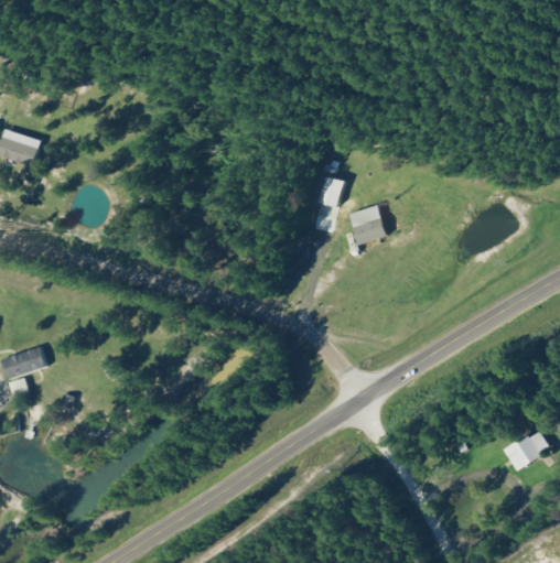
[(40,139),(3,129),(0,140),(0,155),(32,165),(40,139)]
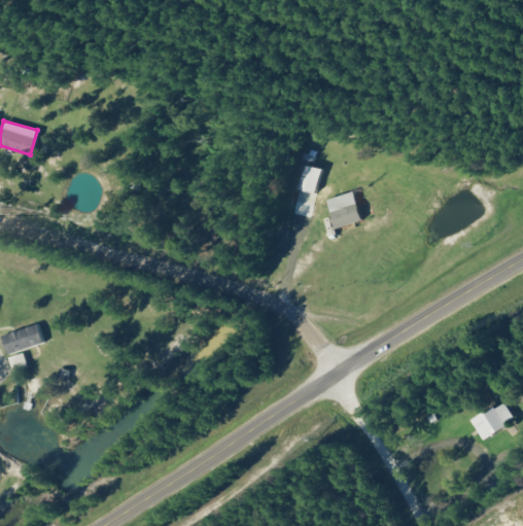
[(311,204),(320,169),(301,164),(292,199),(311,204)]
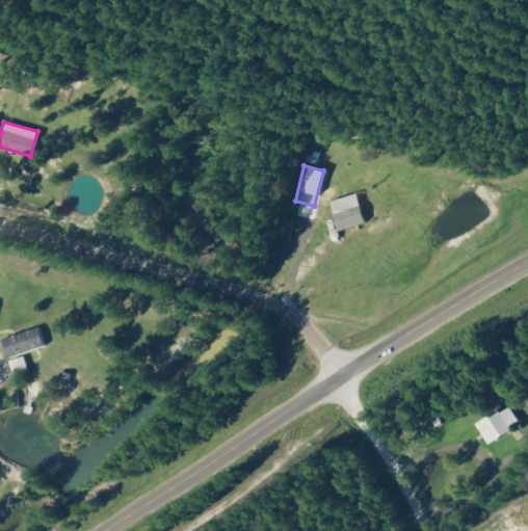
[(327,202),(337,231),(364,222),(355,193),(327,202)]
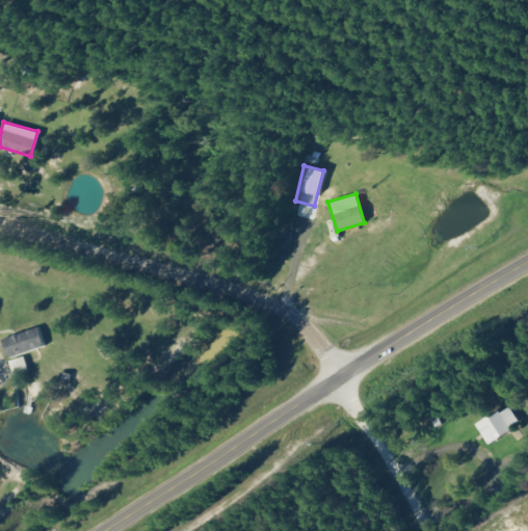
[(7,357),(43,345),(36,326),(0,339),(7,357)]
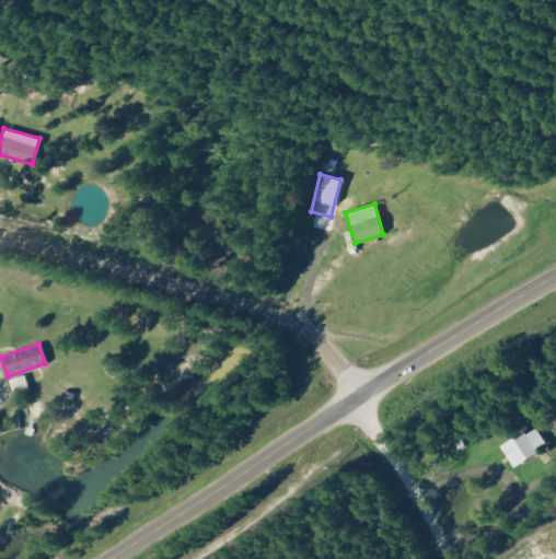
[(510,466),(546,447),(535,427),(500,445),(510,466)]
